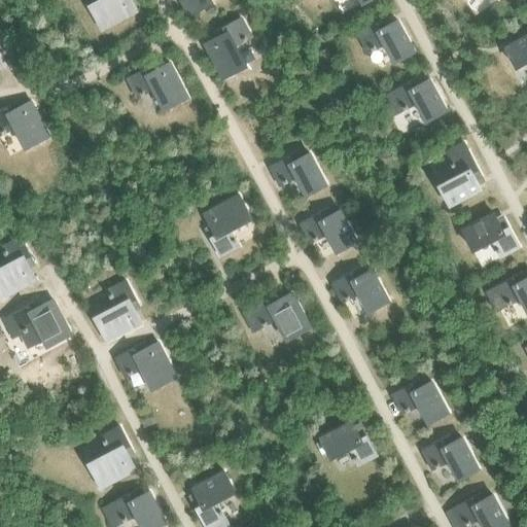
[(136,11),(130,0),(101,0),(89,6),(101,30),(136,11)]
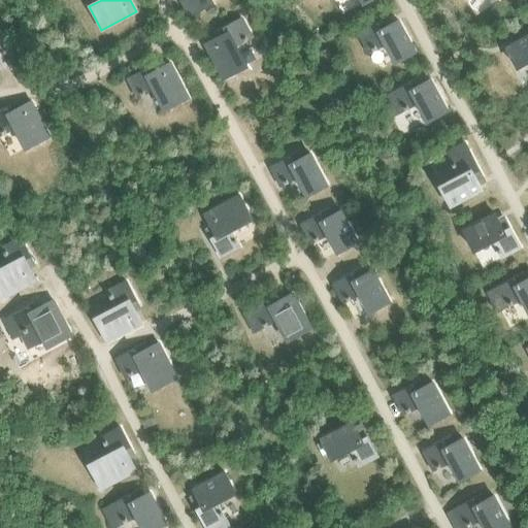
[(179,0),(189,17),(212,4),(209,0),(179,0)]
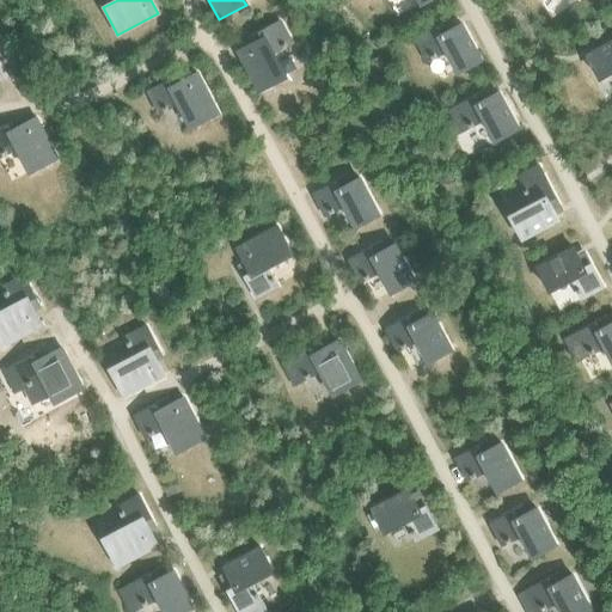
[(285,78),(271,54),(291,43),(280,22),(250,37),(252,42),(236,51),(258,92),(285,78)]
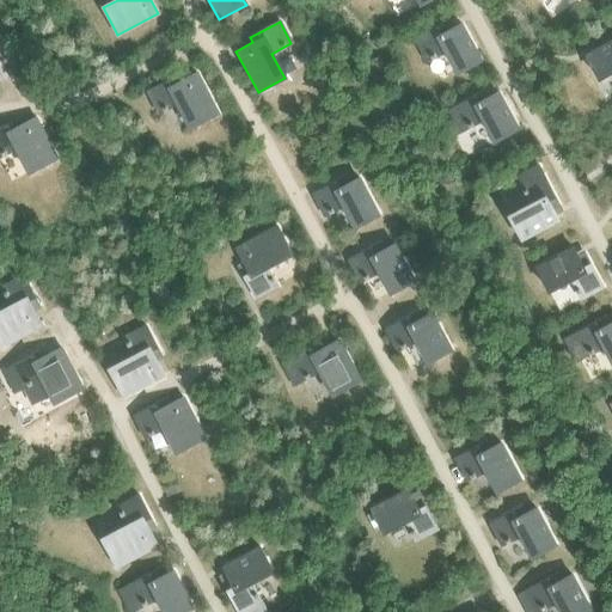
[(481,60),(460,24),(452,29),(448,23),(415,40),(427,62),(447,51),(458,73),(481,60)]
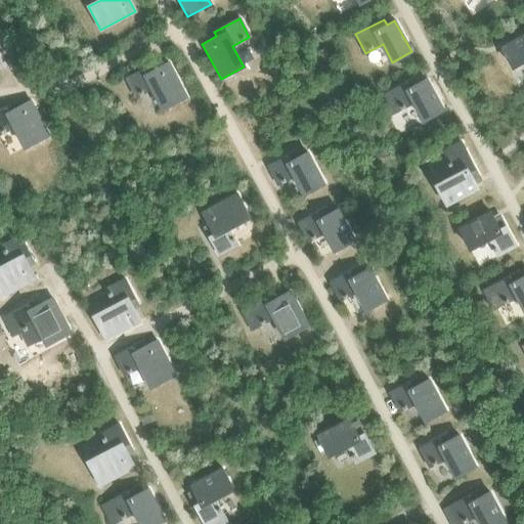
[(523,35),(501,48),(512,67),(523,59),(523,35)]
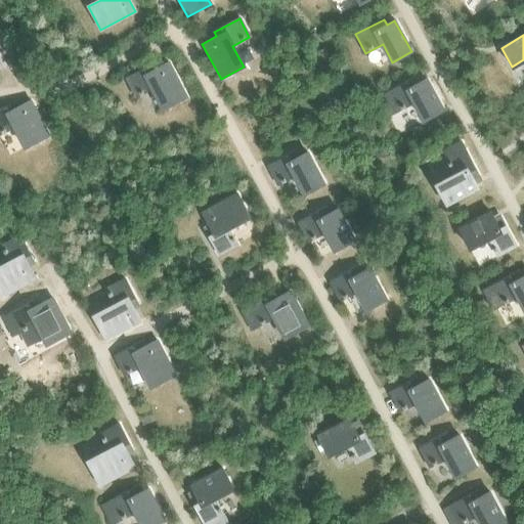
[(186,98),(168,62),(154,70),(151,66),(126,78),(136,97),(153,88),(164,110),(186,98)]
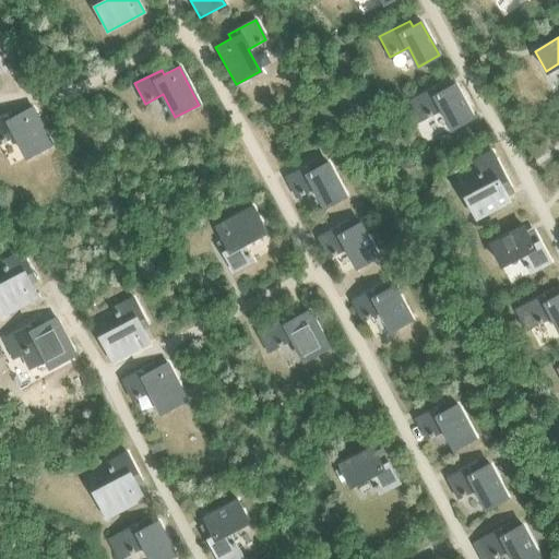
[(413,98),(405,103),(416,123),(424,119),(442,109),(452,129),(473,118),(454,84),(447,88),(443,83),(413,98)]
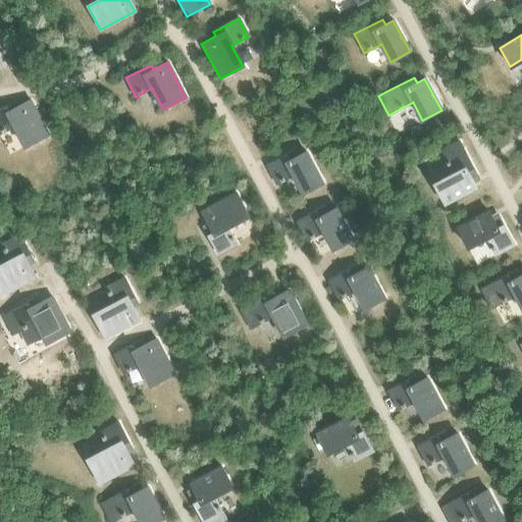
[(48,136),(30,100),(15,108),(13,103),(0,109),(0,134),(14,126),(25,148),(48,136)]
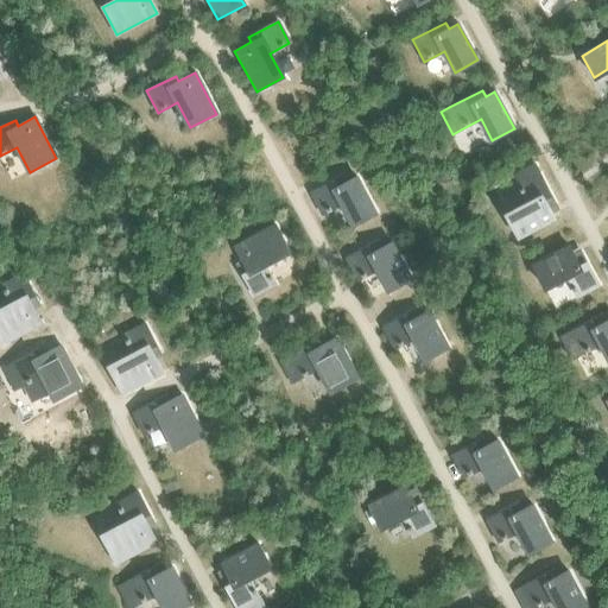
[(527,204),(506,215),(518,238),(555,219),(549,209),(556,206),(534,165),(512,176),(527,204)]
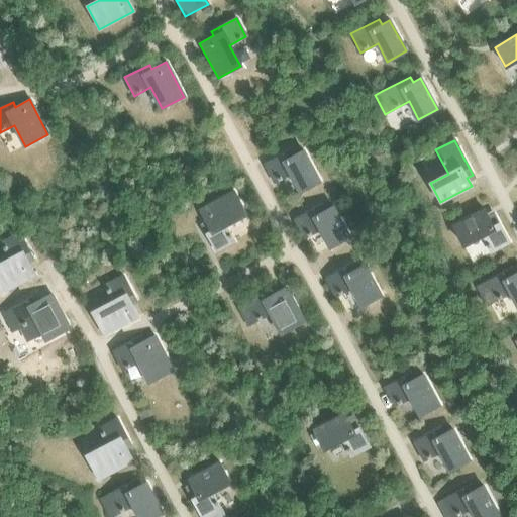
[(319,182),(303,150),(295,154),(292,149),(265,164),(275,183),(291,174),(300,192),(319,182)]
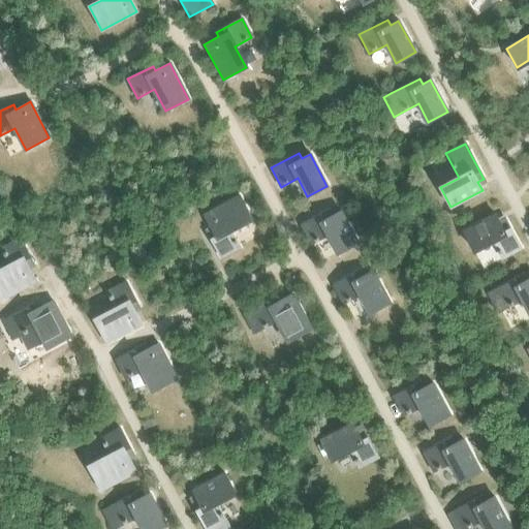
[(230,230),(252,219),(240,196),(204,215),(212,229),(207,232),(220,257),(240,247),(230,230)]
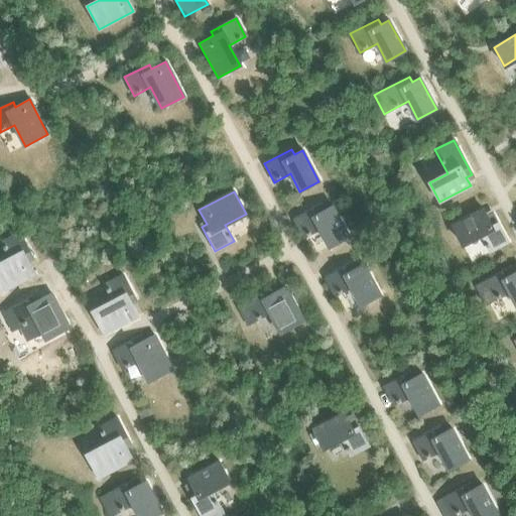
[(349,237),(332,206),(325,211),(321,205),(293,220),(303,238),(320,229),(330,247),(349,237)]
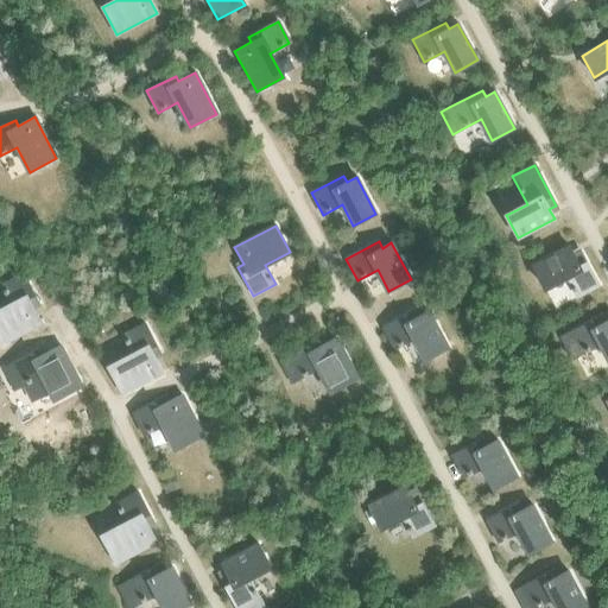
[(599,285),(581,252),(574,255),(569,247),(532,266),(544,289),(565,277),(576,297),(599,285)]
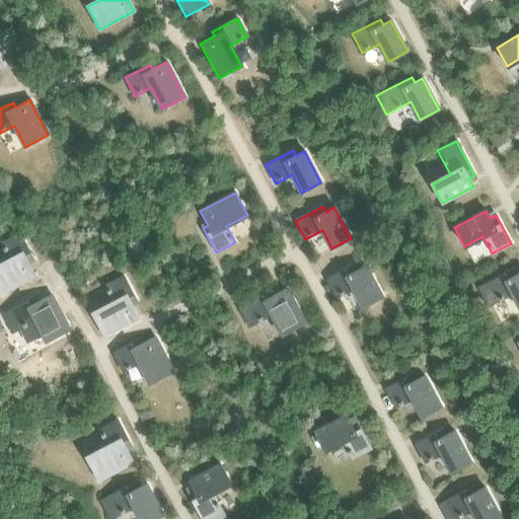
[(35,276),(28,262),(32,258),(19,234),(1,244),(9,261),(0,265),(0,293),(0,294),(35,276)]
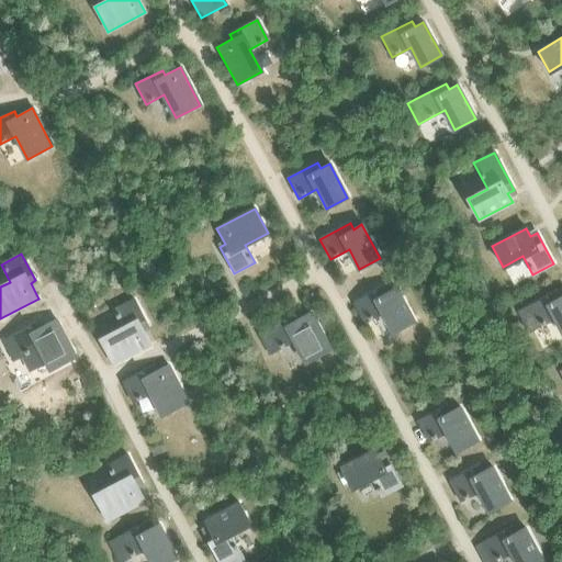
[(414,322),(396,288),(388,292),(384,287),(353,302),(364,323),(383,313),(393,333),(414,322)]
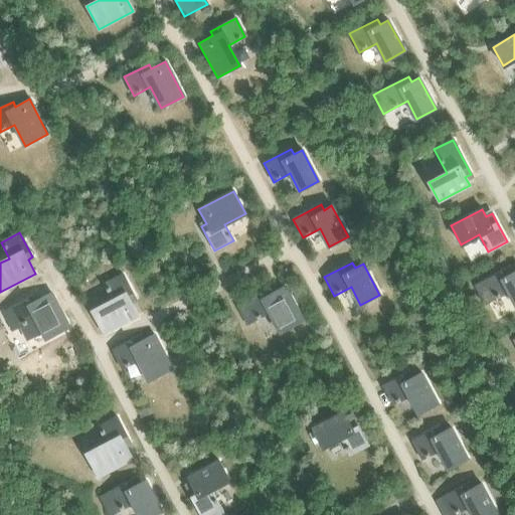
[(482,282),(475,286),(485,304),(492,300),(509,292),(514,303),(514,271),(513,273),(510,267),(482,282)]
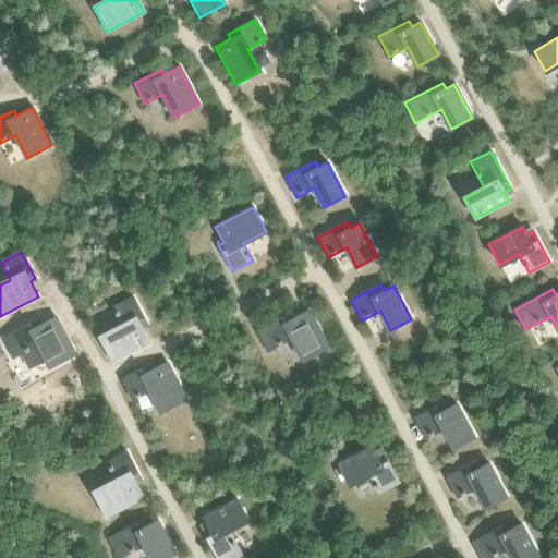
[(149,342),(142,327),(147,325),(133,298),(112,307),(122,326),(99,337),(111,362),(149,342)]
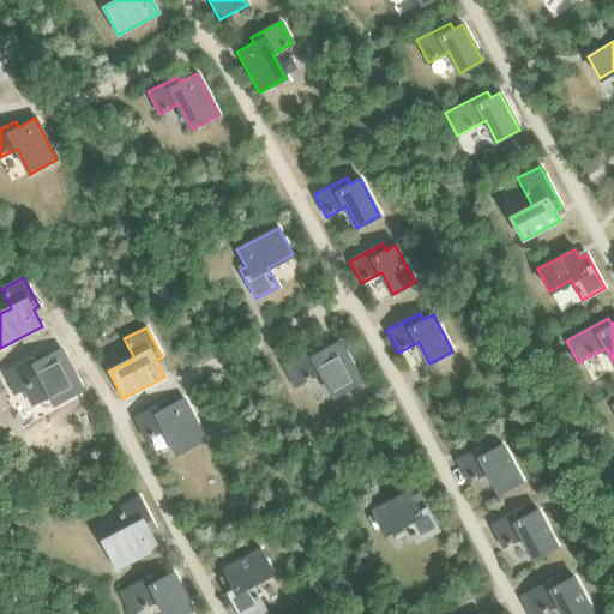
[(290,361),(282,365),(294,387),(321,372),(335,397),(361,383),(339,341),(321,350),(319,344),(290,361)]
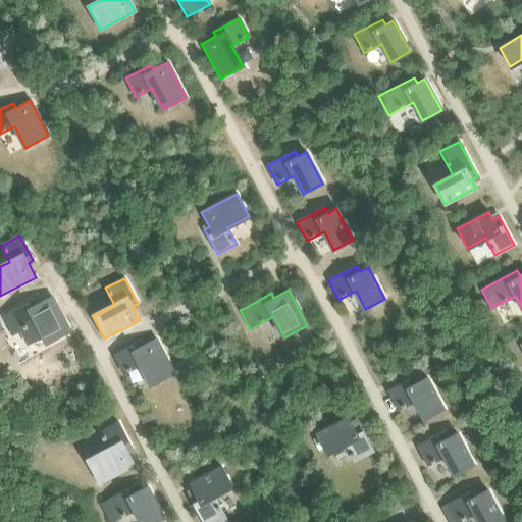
[(35,300),(2,316),(12,335),(36,323),(47,344),(70,332),(51,297),(37,304),(35,300)]
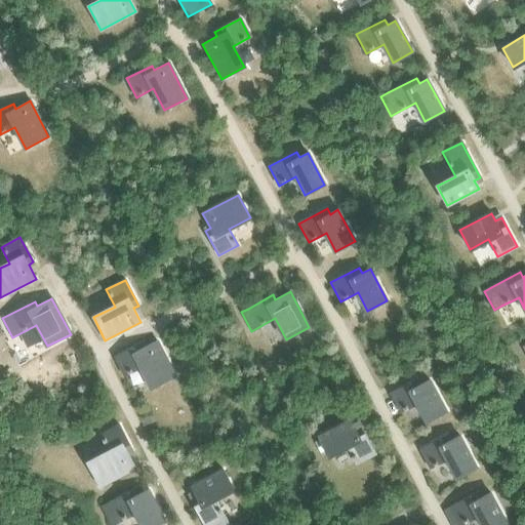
[(175,376),(157,340),(143,349),(139,344),(115,357),(124,376),(140,367),(152,389),(175,376)]
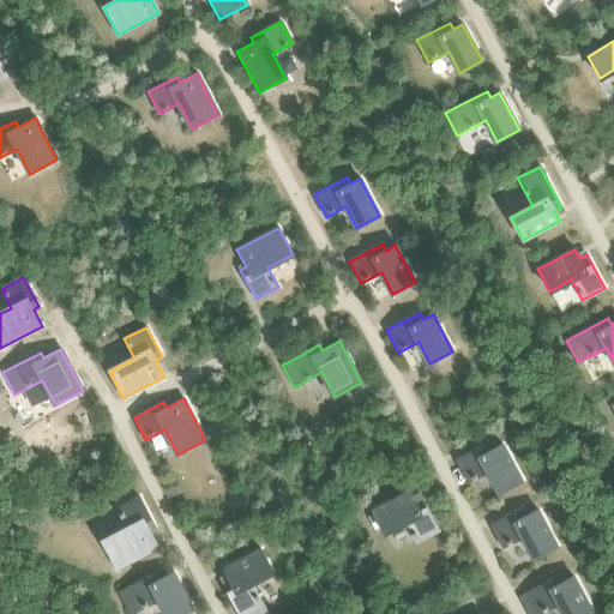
[(522,481),(503,445),(493,450),(489,443),(456,461),(468,482),(488,471),(499,493),(522,481)]
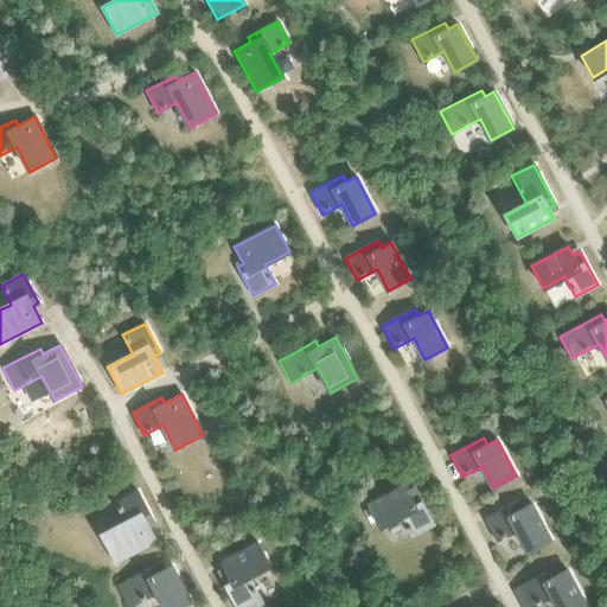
[(434,524),(416,491),(410,494),(404,485),(369,504),(379,526),(401,516),(411,536),(434,524)]
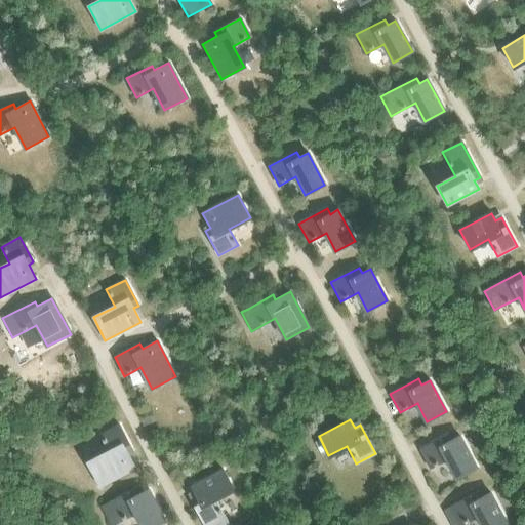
[(135,468),(127,453),(132,450),(119,426),(99,436),(109,452),(87,463),(99,486),(135,468)]
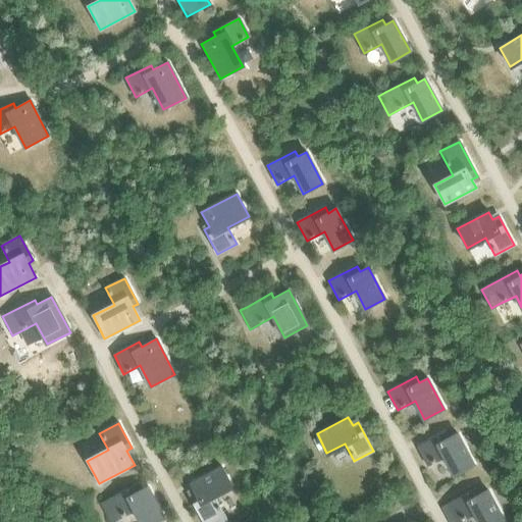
[(418,447),(411,450),(421,469),(427,466),(445,457),(454,475),(473,465),(457,433),(449,437),(446,432),(418,447)]
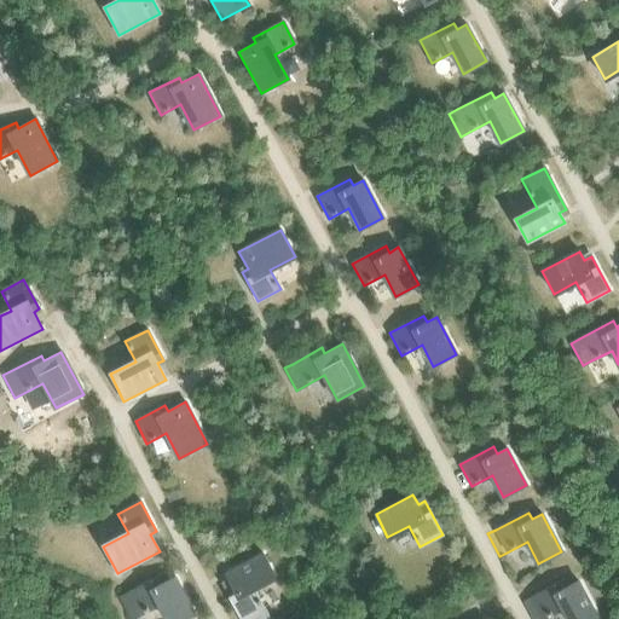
[(231,583),(224,586),(241,618),(262,618),(268,617),(264,608),(253,588),(275,577),(262,554),(225,573),(231,583)]
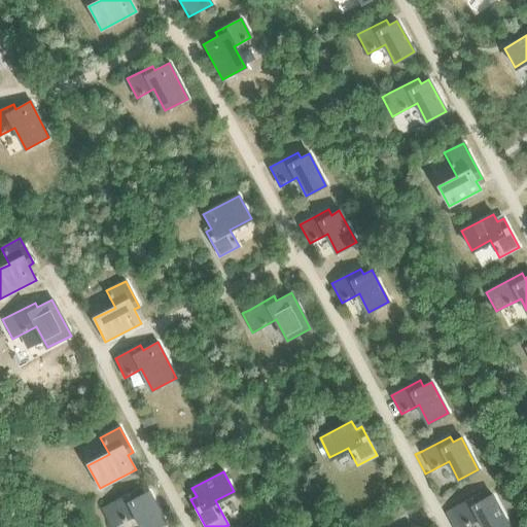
[(109,504),(102,508),(111,526),(119,524),(136,515),(142,526),(156,526),(166,523),(148,491),(141,495),(138,490),(109,504)]
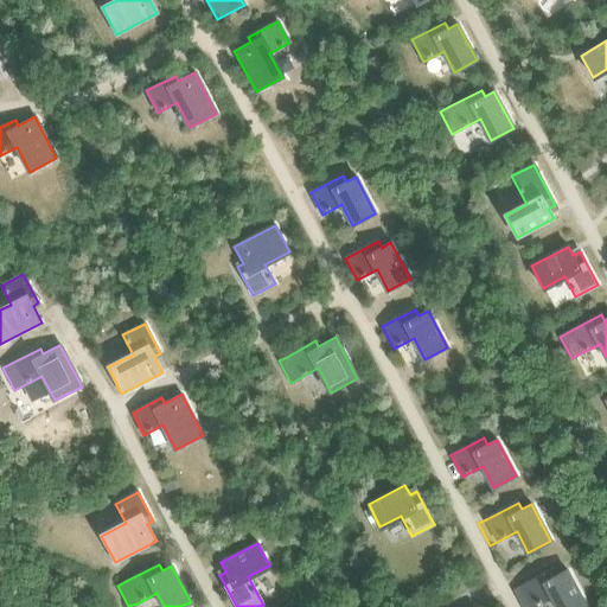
[(521,586),(512,590),(521,606),(534,606),(553,598),(557,606),(583,606),(586,606),(567,570),(557,575),(554,568),(521,586)]
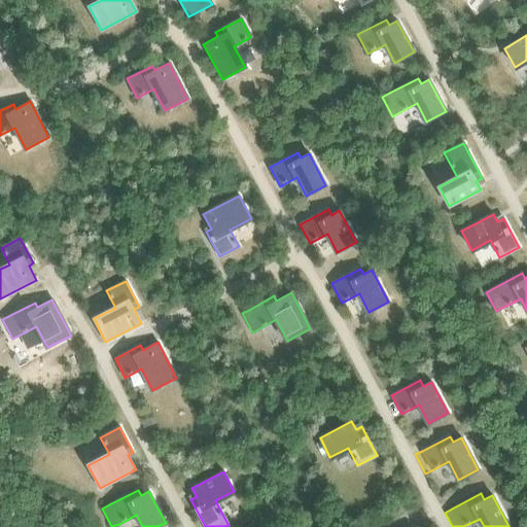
All buildings are outlined.
